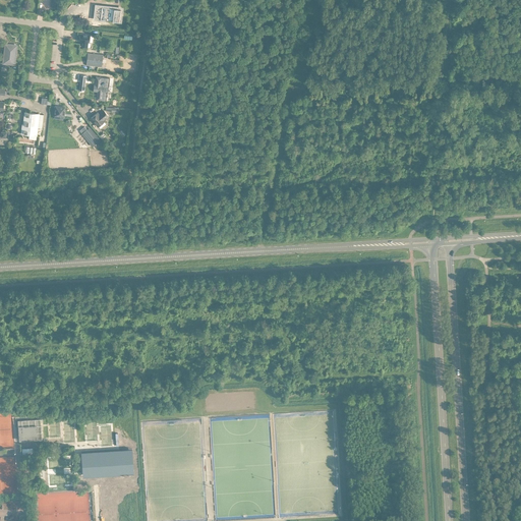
[(102,21),(120,23),(121,11),(103,9),(102,21)]
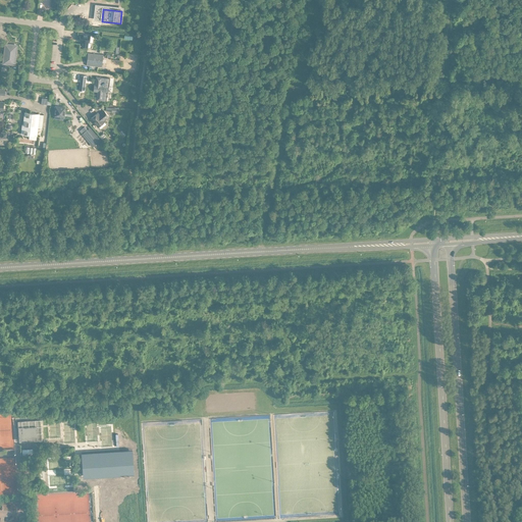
[(89,44),(90,45),(91,41),(91,38),(81,36),(80,43),(83,44),(83,46),(82,49),(88,50),(89,44)]
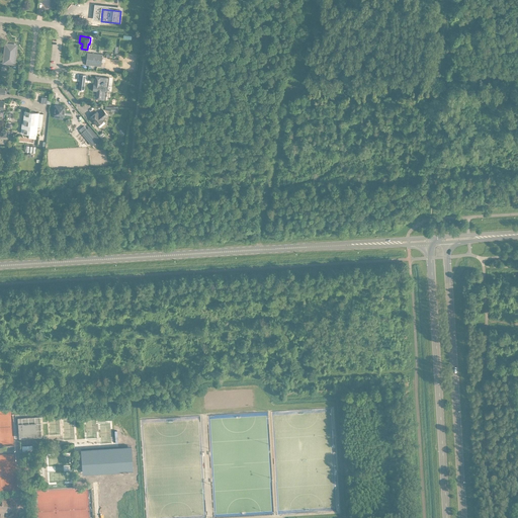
[(7,66),(15,67),(16,58),(15,57),(16,52),(16,51),(17,49),(16,48),(15,47),(13,47),(9,47),(8,53),(7,54),(5,54),(4,62),(3,63),(3,64),(4,65),(5,66),(6,66),(7,66)]
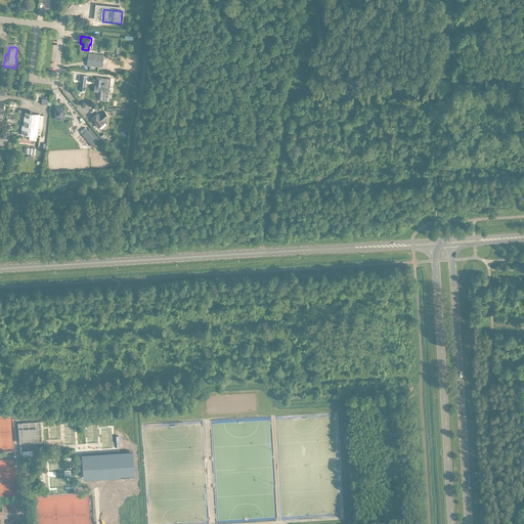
[(87,68),(102,70),(104,57),(89,55),(87,68)]
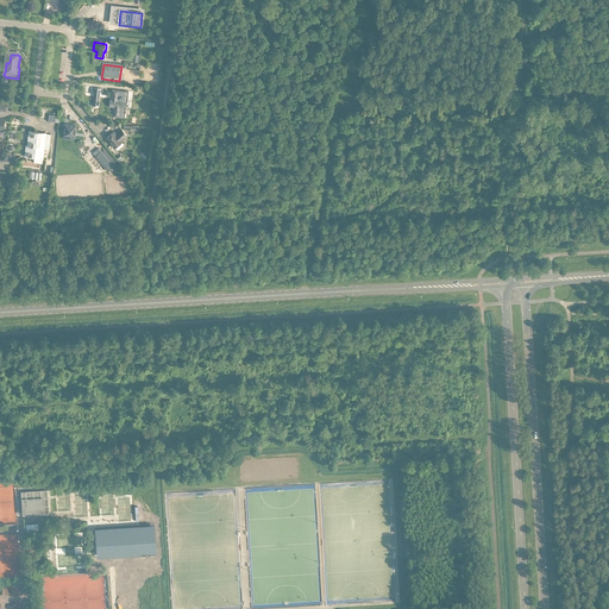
[(111,101),(110,110),(114,110),(113,119),(120,120),(121,111),(123,111),(123,104),(118,102),(119,93),(113,93),(112,101),(111,101)]
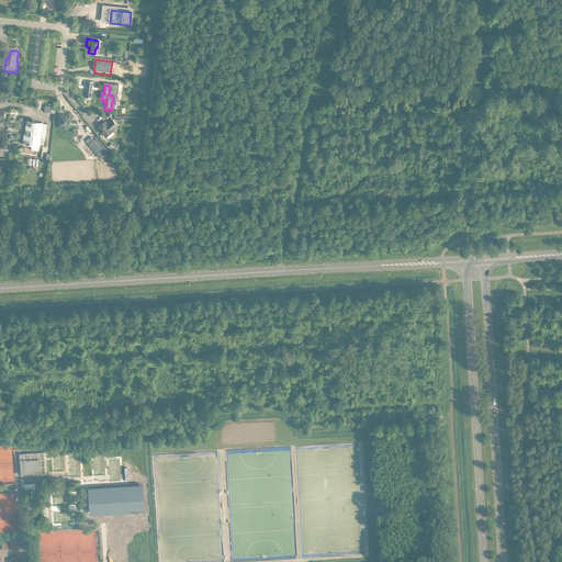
[(60,117),(60,121),(59,122),(59,124),(59,125),(59,127),(60,127),(62,128),(64,128),(64,127),(68,128),(69,125),(69,126),(70,119),(60,117)]
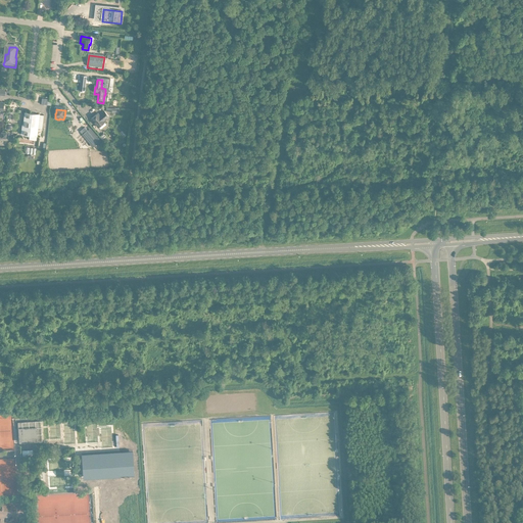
[(98,115),(92,121),(99,130),(99,129),(101,132),(107,127),(105,125),(105,124),(104,123),(109,119),(105,113),(100,117),(98,115)]
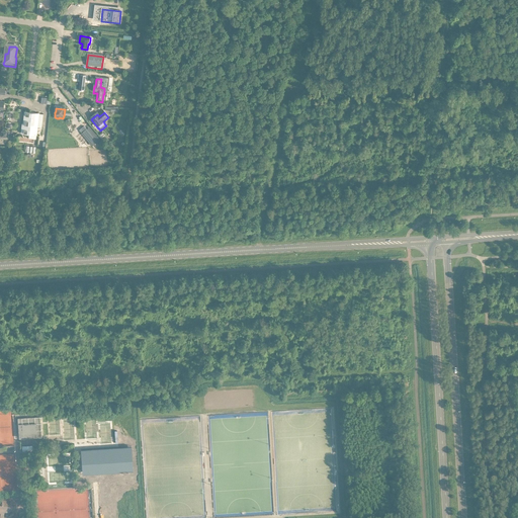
[(26,137),(37,138),(38,128),(39,118),(39,115),(25,113),(23,126),(27,126),(26,137)]
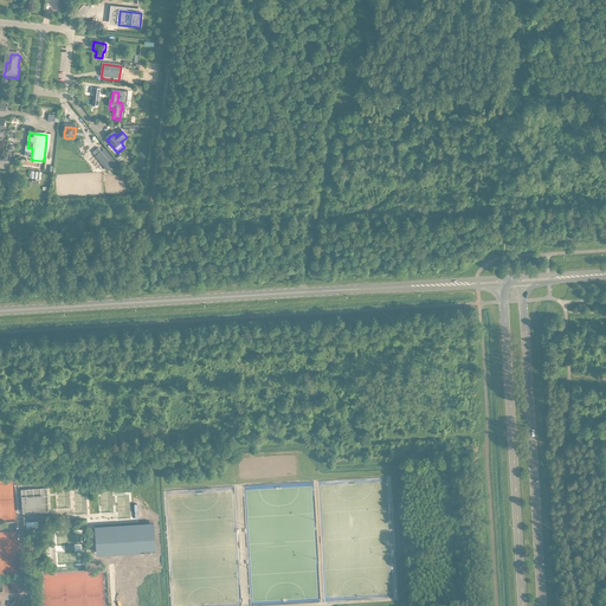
[(21,492),(23,498),(26,498),(27,511),(44,510),(44,514),(50,513),(49,490),(21,492)]
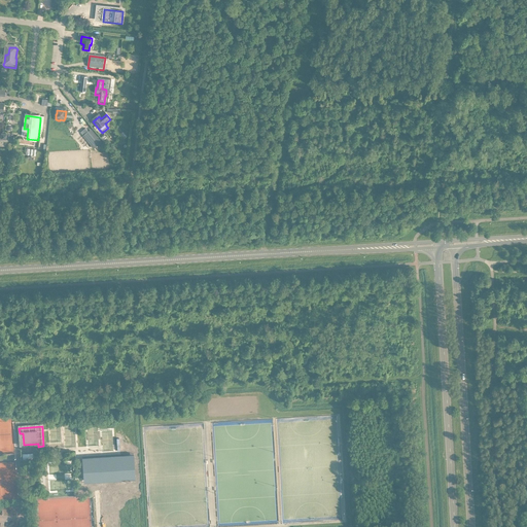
[(135,456),(83,459),(84,484),(136,481),(135,456)]
